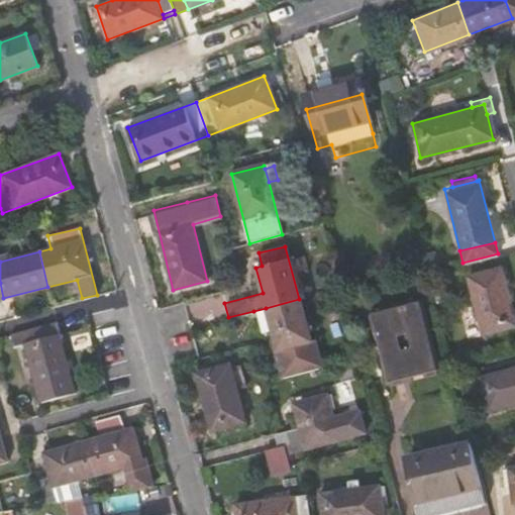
[(481,336),(514,327),(514,321),(501,267),(466,276),(481,336)]
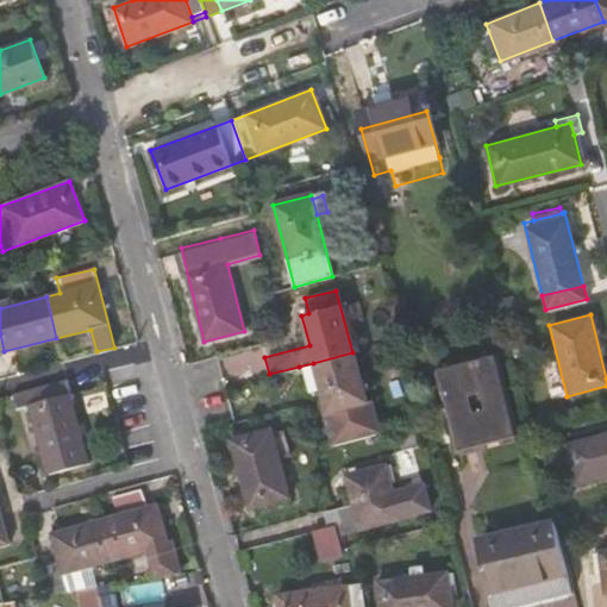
[(352,352),(313,363),(323,398),(326,412),(320,413),(329,445),(374,433),(364,401),(352,352)]
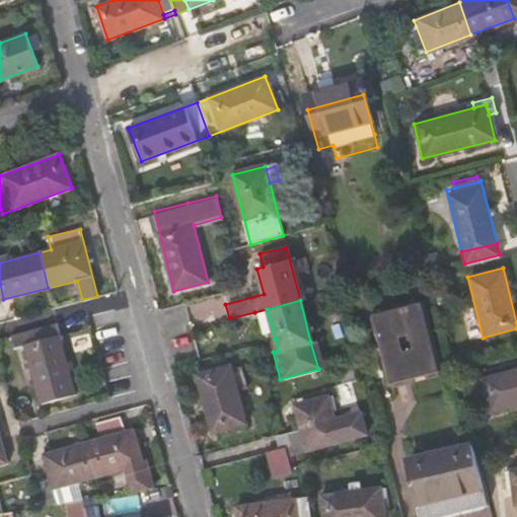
[(371,315),(378,345),(382,358),(390,386),(440,373),(421,303),(371,315)]
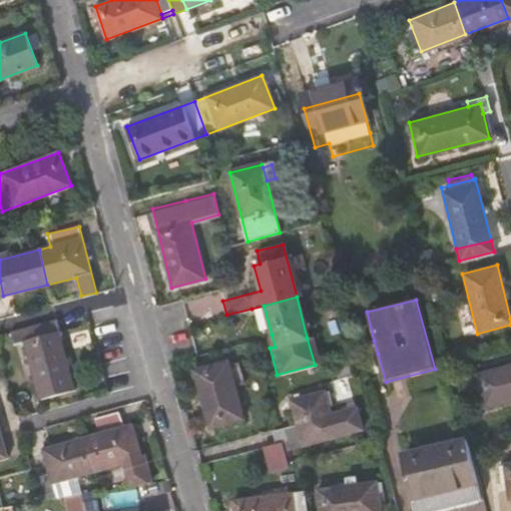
[(264,306),(251,309),(260,338),(272,335),(264,306)]
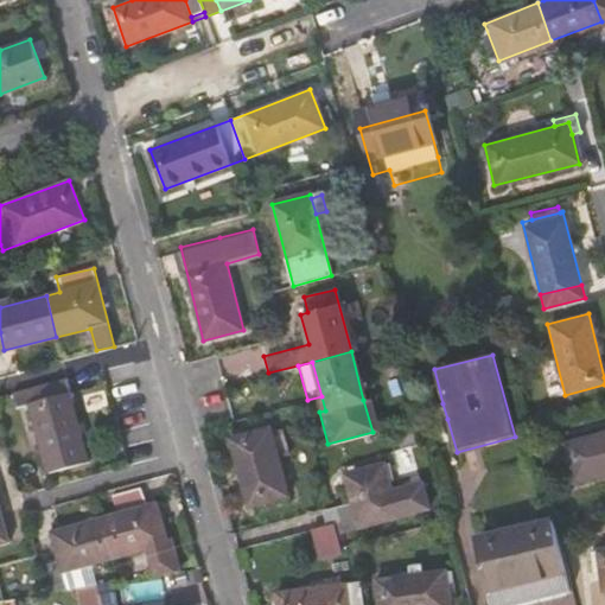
[(69,379),(13,394),(17,408),(32,405),(50,475),(90,464),(69,379)]
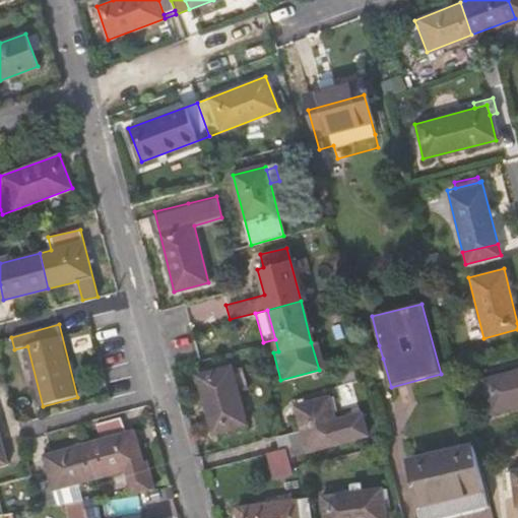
[(373,362),(383,359),(379,345),(369,347),(373,362)]
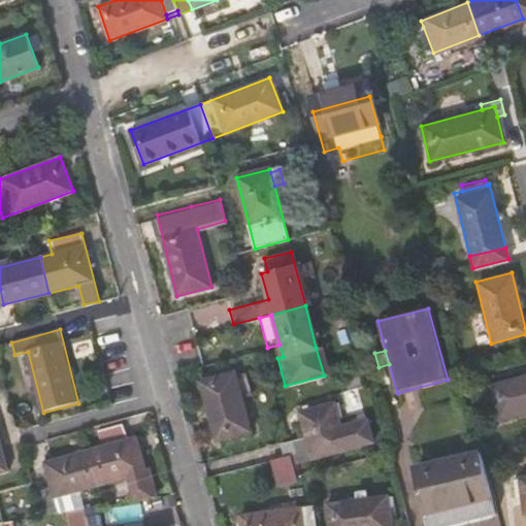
[(216,441),(250,433),(233,370),(198,380),(216,441)]
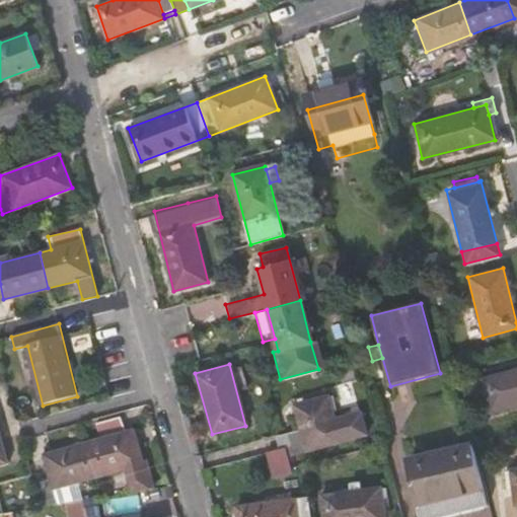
[(488,412),(516,404),(516,366),(478,376),(488,412)]
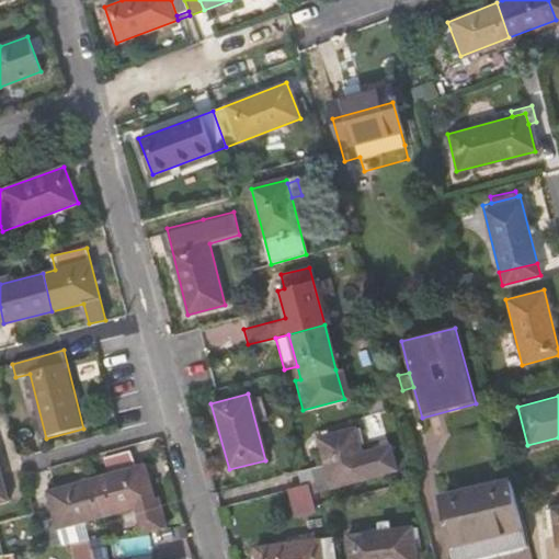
[(308,481),(310,491),(396,468),(389,444),(360,452),(353,428),(318,436),(323,461),(303,467),(295,469),(299,483),(308,481)]
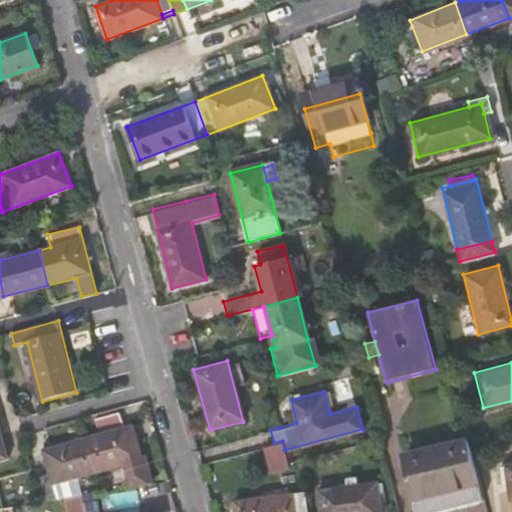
[(100,417),(104,434),(129,428),(123,411),(100,417)]
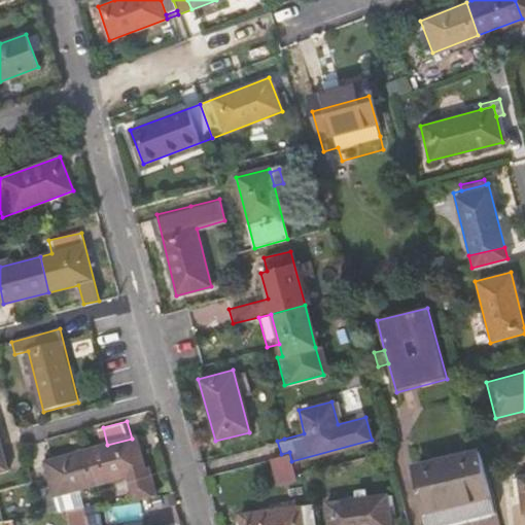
[(93,449),(101,484),(127,477),(132,496),(158,492),(150,466),(146,467),(137,436),(132,439),(107,445),(93,449)]
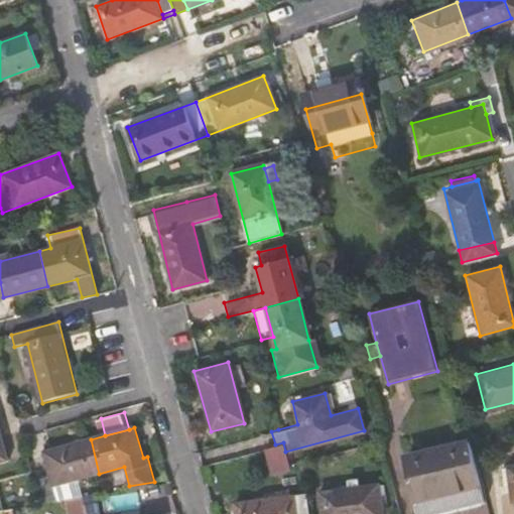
[(0,463),(8,461),(0,430),(0,463)]
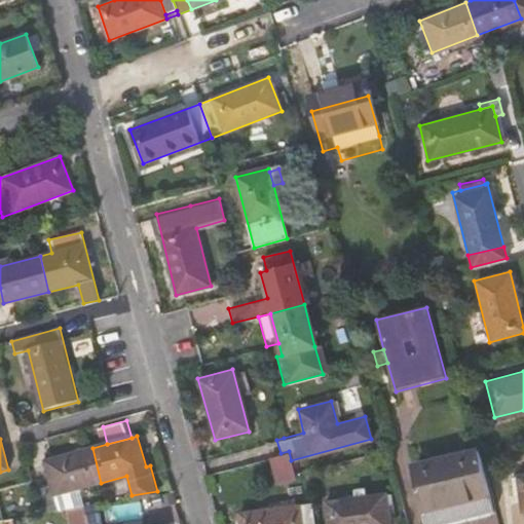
[(101,483),(92,448),(46,459),(52,484),(37,488),(42,510),(60,507),(57,494),(101,483)]
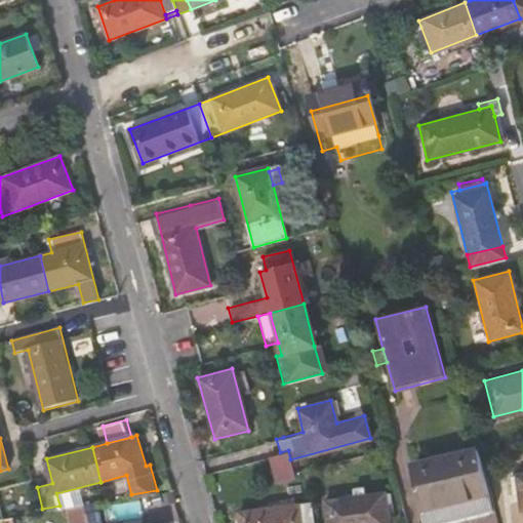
[(449,522),(493,513),(476,449),(436,459),(437,464),(409,471),(424,522),(449,522)]
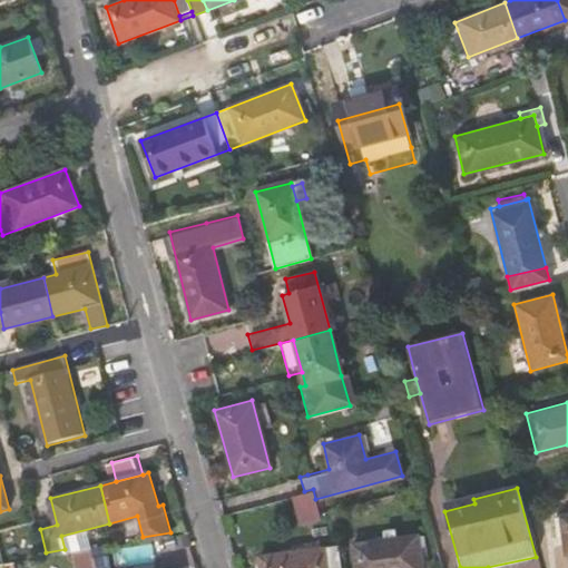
[(304,491),(293,495),(300,518),(317,512),(315,499),(313,489),(304,491)]
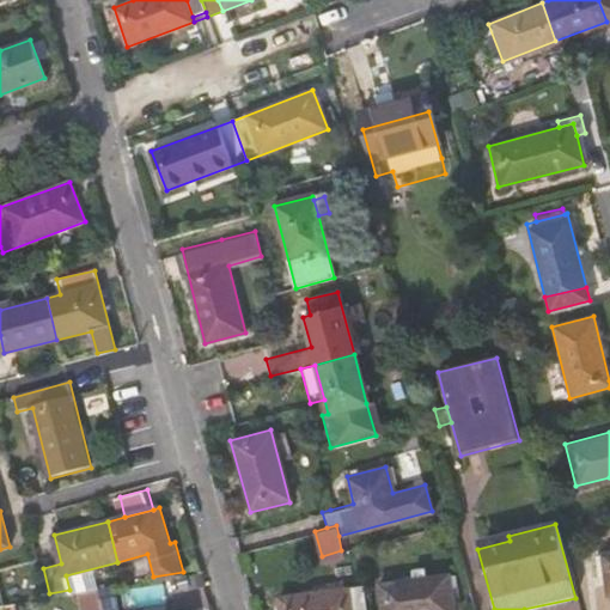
[(603,577),(601,555),(592,555),(595,577),(603,577)]
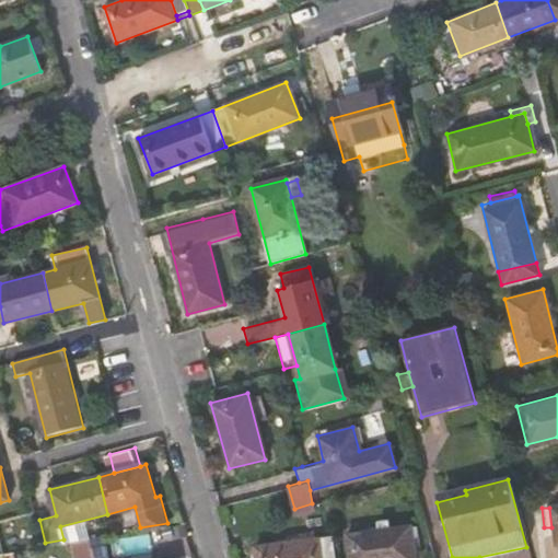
[(386,521),(374,523),(375,531),(387,529),(386,521)]
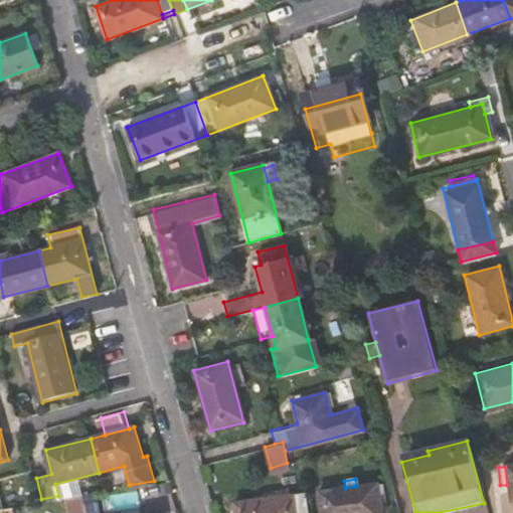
[(154,481),(129,485),(130,489),(155,482),(154,481)]
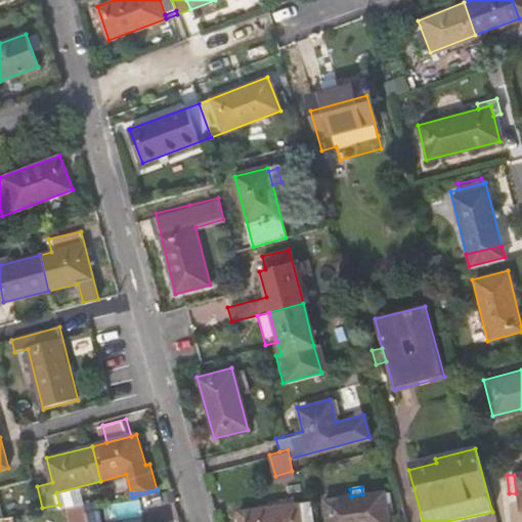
[(327,521),(388,521),(384,494),(384,492),(362,494),(351,496),(324,499),(327,521)]
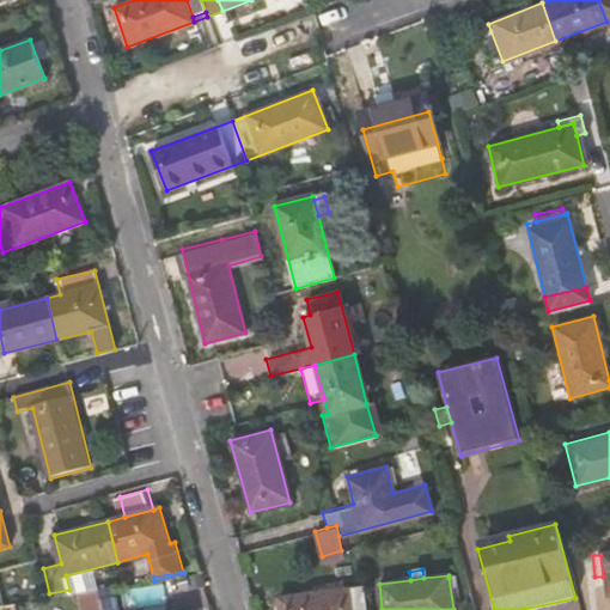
[(367,609),(365,586),(364,586),(281,597),(282,609),(367,609)]
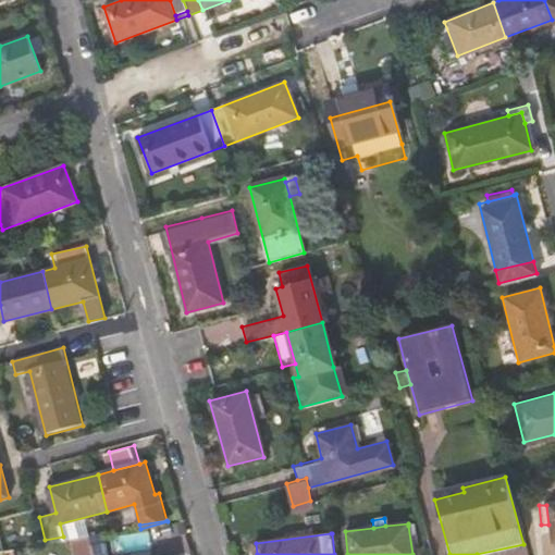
[(89,540),(91,554),(106,554),(103,538),(89,540)]
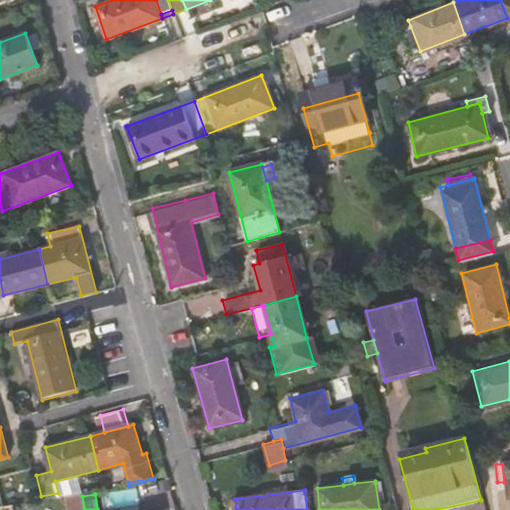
[(84,509),(82,496),(54,500),(55,509),(84,509)]
